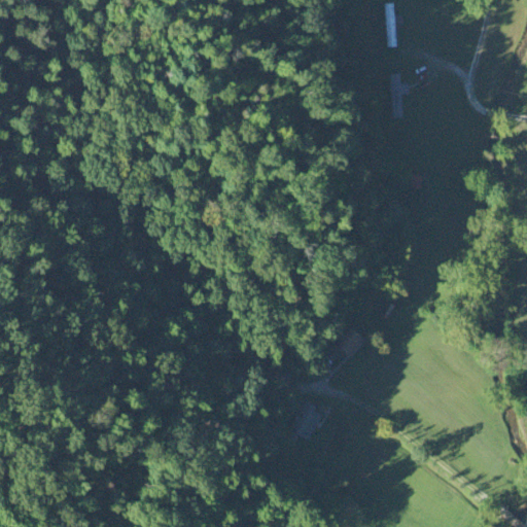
[(385,48),(395,48),(394,27),(401,27),(400,16),(393,18),(393,5),(384,5),(385,48)]
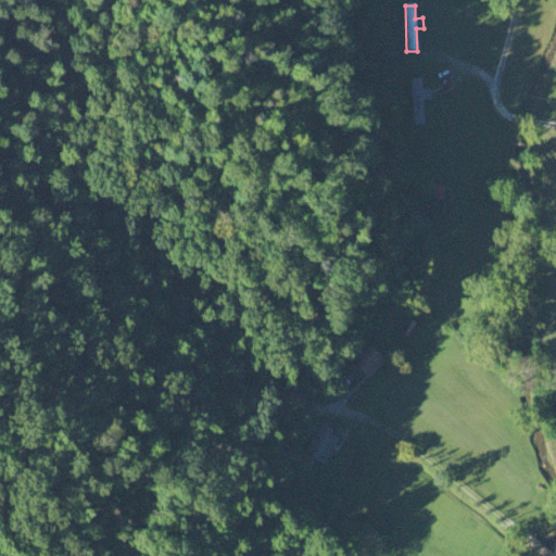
[(421,101),(429,101),(429,90),(420,90),(420,79),(411,80),(413,126),(422,126),(421,101)]
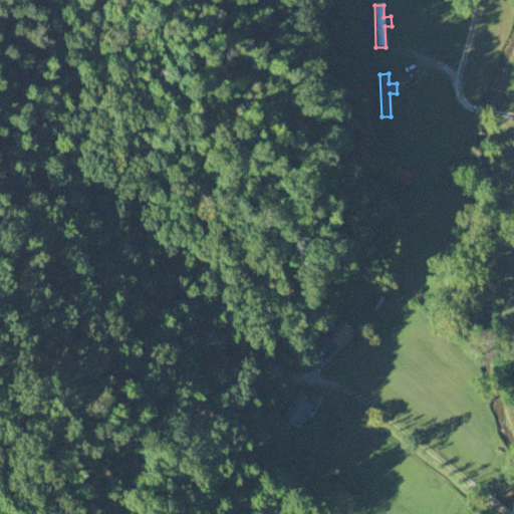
[(409,172),(399,173),(399,186),(410,186),(409,172)]
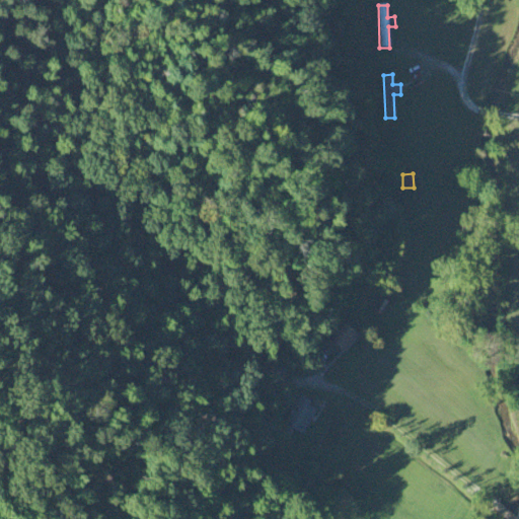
[(343,354),(357,336),(341,323),(322,348),(332,355),(337,349),(343,354)]
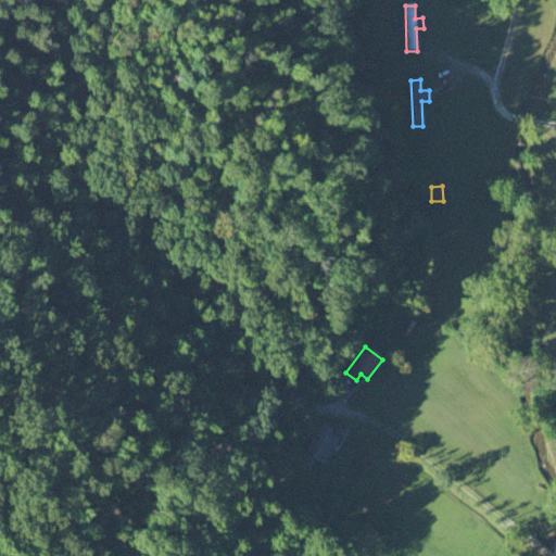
[(323,466),(339,437),(318,426),(299,464),(308,469),(314,460),(323,466)]
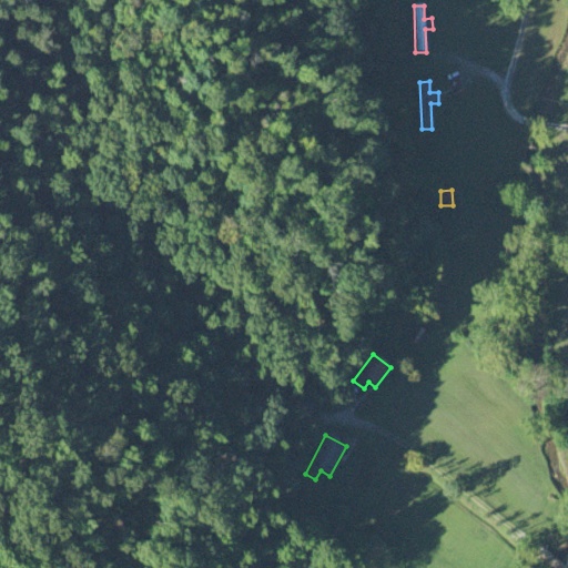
All buildings are outlined.
